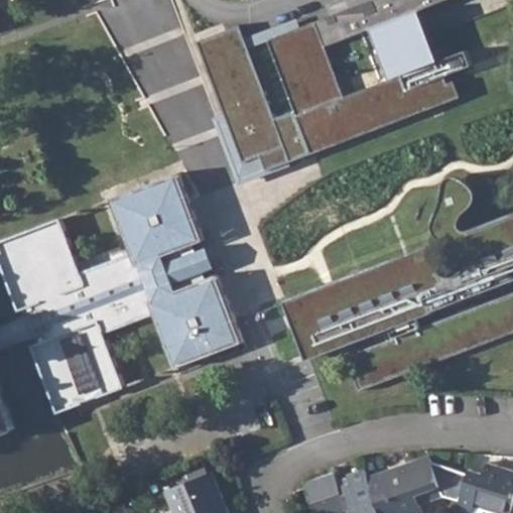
[(446,0),(373,0),(370,1),(375,14),(365,18),(363,13),(333,16),(335,23),(329,26),(326,18),(265,41),(309,155),(387,126),(459,99),(453,82),(445,85),(442,77),(471,66),(465,51),(437,61),(417,11),(446,0)]
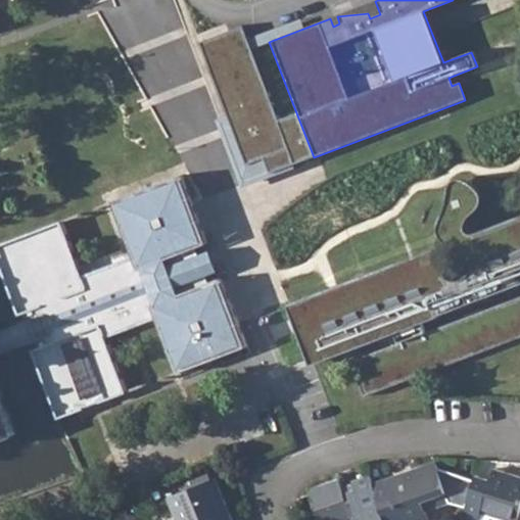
[(29,321),(18,325),(26,343),(37,339),(40,347),(29,351),(54,420),(74,413),(73,409),(78,409),(86,408),(92,405),(97,399),(100,396),(103,402),(123,393),(102,339),(153,319),(175,374),(243,348),(217,280),(205,284),(203,277),(214,273),(206,254),(196,257),(193,249),(203,246),(177,178),(162,184),(108,204),(131,260),(79,279),(57,223),(0,245),(0,277),(15,316),(27,313),(29,321)]
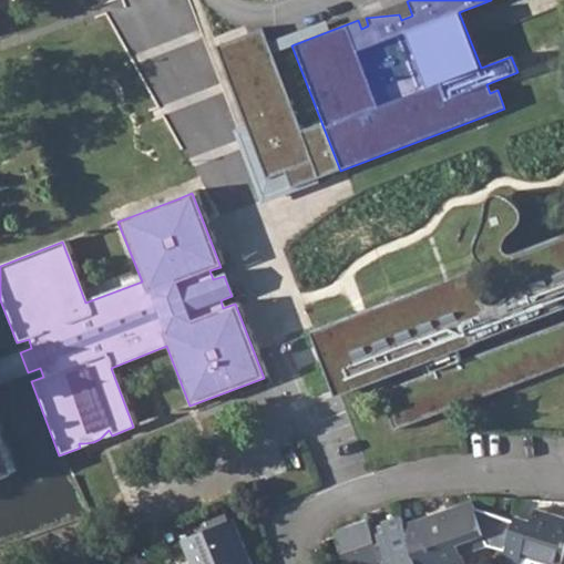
[(311,331),(338,398),(417,367),(428,362),(431,373),(379,393),(393,432),(563,366),(563,321),(461,361),(457,351),(563,309),(563,234),(513,254),(508,255),(506,254),(504,252),(503,249),(503,246),(504,243),(505,239),(509,235),(512,232),(515,228),(519,224),(520,221),(520,213),(519,209),(516,206),(513,203),(509,200),(506,197),(501,195),(498,194),(493,194),(490,195),(486,197),(484,201),(483,206),(483,211),(482,215),(481,221),(480,226),(478,231),(477,235),(474,241),(473,245),(472,248),(472,250),(473,253),(475,259),(479,262),(481,265),(484,268),(489,269),(493,270),(500,272),(504,273),(506,274),(509,276),(511,278),(512,282),(512,288),(511,293),(510,296),(505,301),(502,303),(498,304),(494,305),(489,304),(484,300),(482,298),(479,296),(478,291),(478,288),(475,284),(474,269),(311,331)]
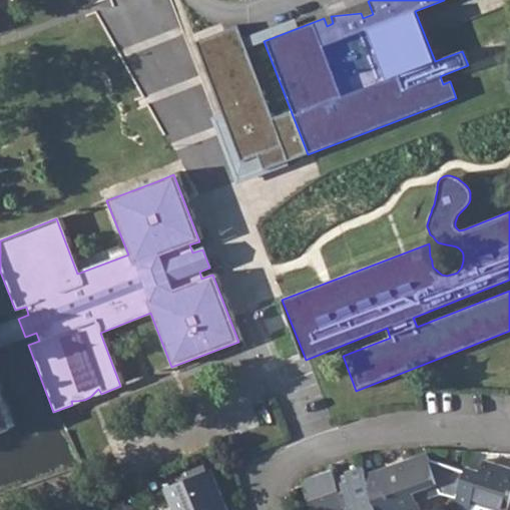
[(18,319),(0,325),(0,346),(25,337),(18,319)]
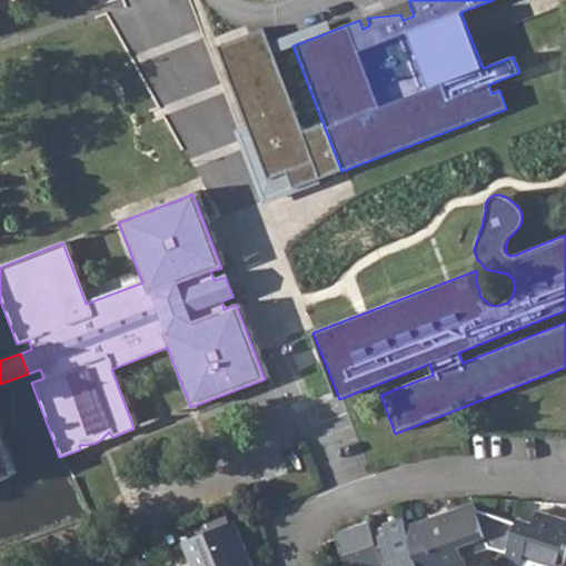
[(0,479),(12,475),(0,442),(0,479)]
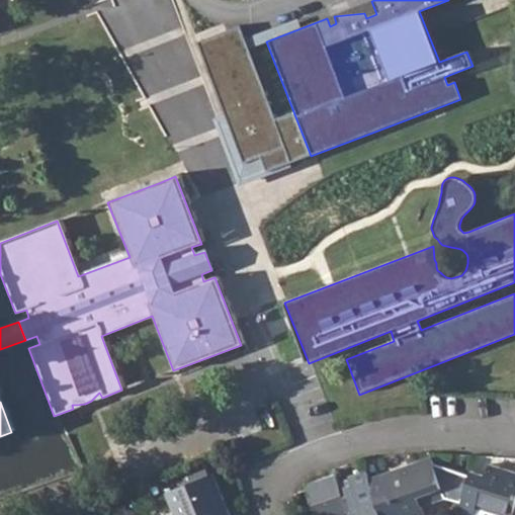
[(383,486),(370,490),(378,514),(421,514),(420,509),(443,501),(430,460),(380,477),(383,486)]
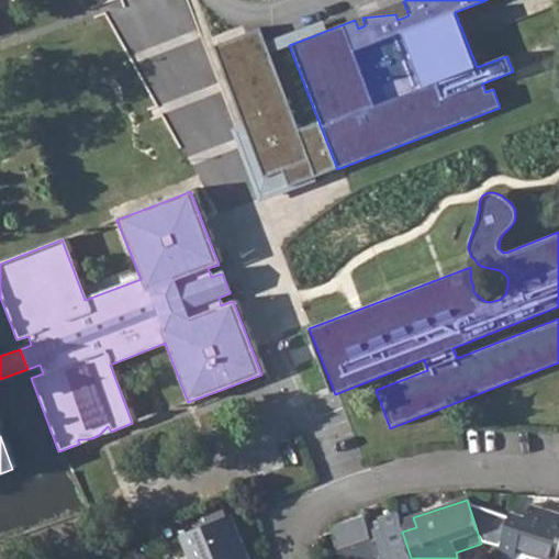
[(510,515),(496,558),(514,558),(515,556),(524,558),(555,558),(558,548),(558,517),(527,509),(523,520),(510,515)]
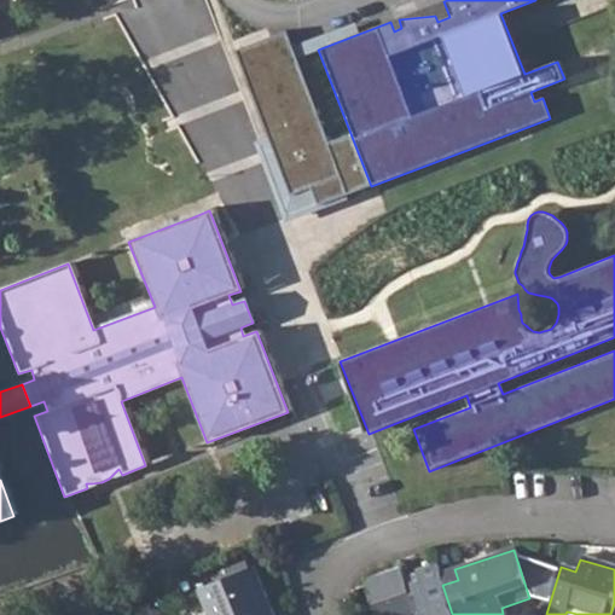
[(404,587),(401,581),(398,570),(364,582),(373,614),(452,614),(442,585),(435,566),(417,573),(417,575),(419,581),(404,587)]
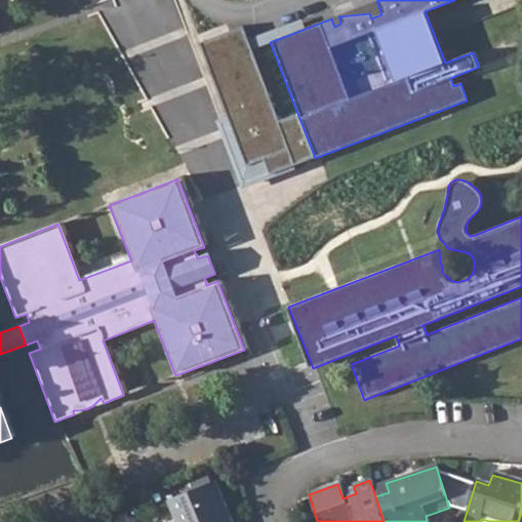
[(229,521),(212,483),(165,502),(173,521),(229,521)]
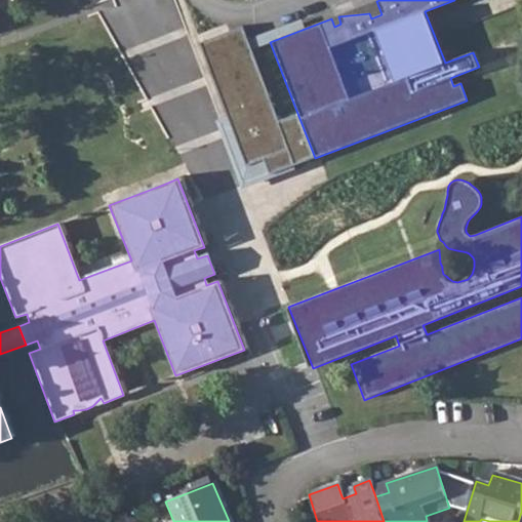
[(354,488),(340,493),(343,498),(356,493),(354,488)]
